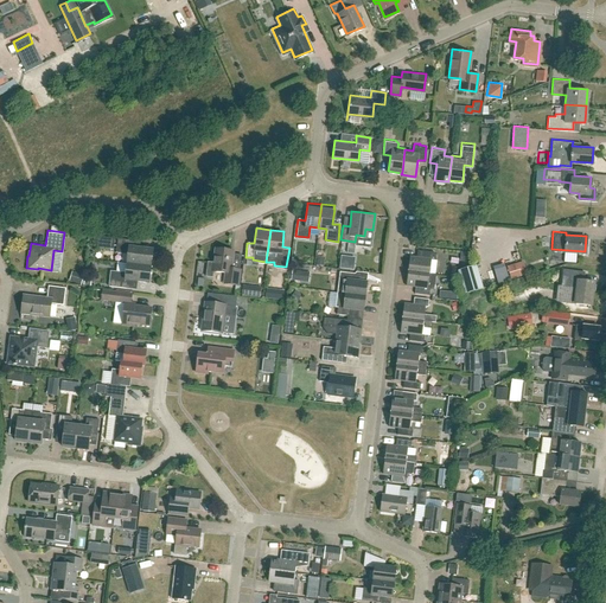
[(113,247),(114,236),(97,233),(96,245),(113,247)]
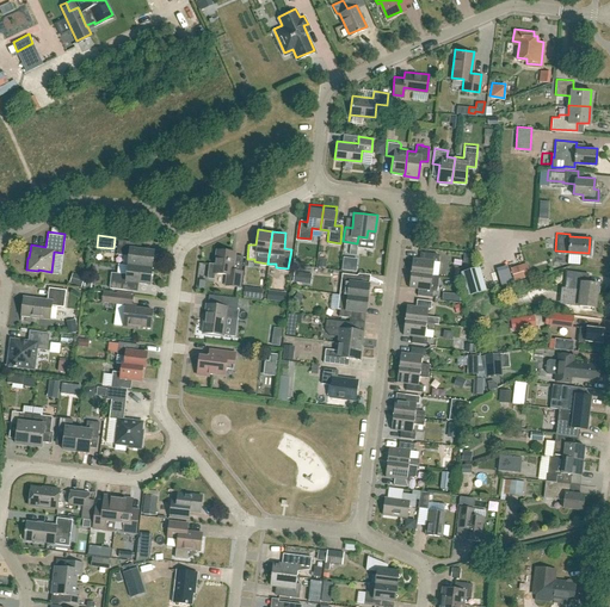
[(127,262),(152,266),(153,249),(117,245),(116,252),(128,253),(127,262)]
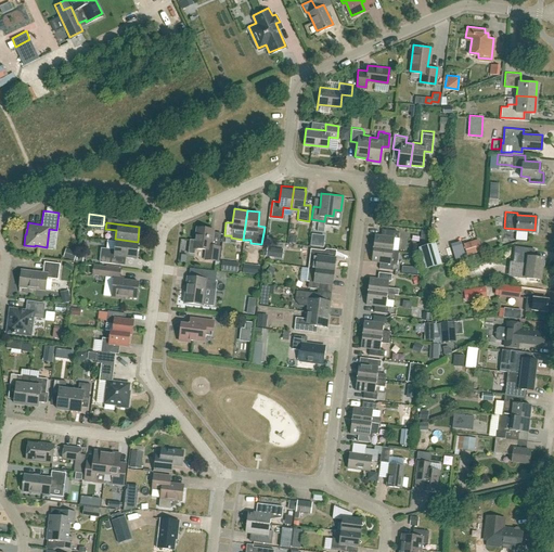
[(210,244),(213,228),(196,226),(195,239),(190,238),(188,251),(194,252),(194,246),(206,247),(204,257),(217,259),(218,245),(210,244)]
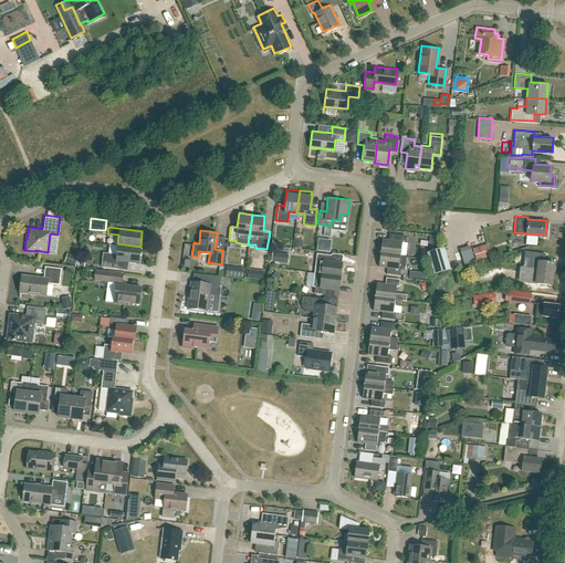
[(379,251),(399,253),(401,240),(404,240),(405,233),(389,231),(388,238),(382,238),(379,251)]
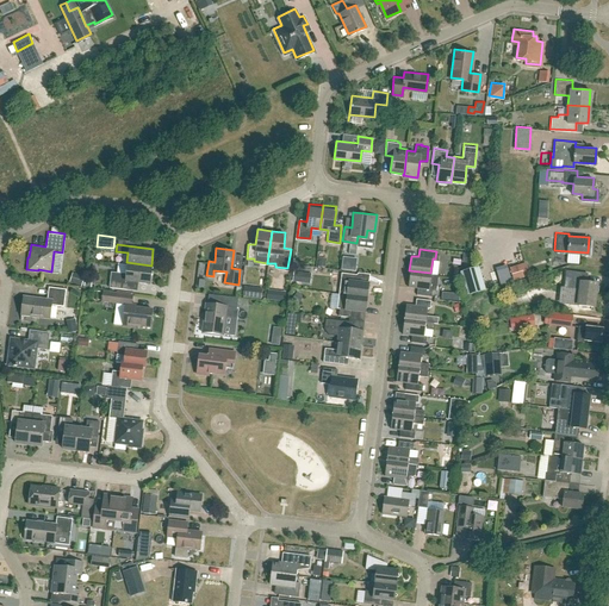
[(355,269),(355,261),(350,260),(349,257),(349,256),(342,255),(341,267),(355,269)]
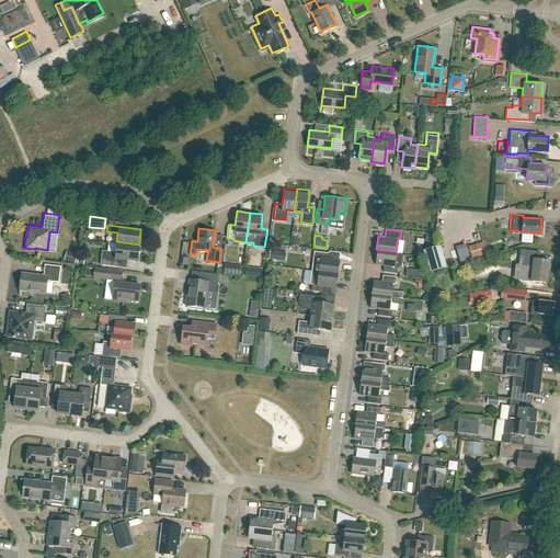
[(487,251),(482,239),(468,245),(471,257),(487,251)]
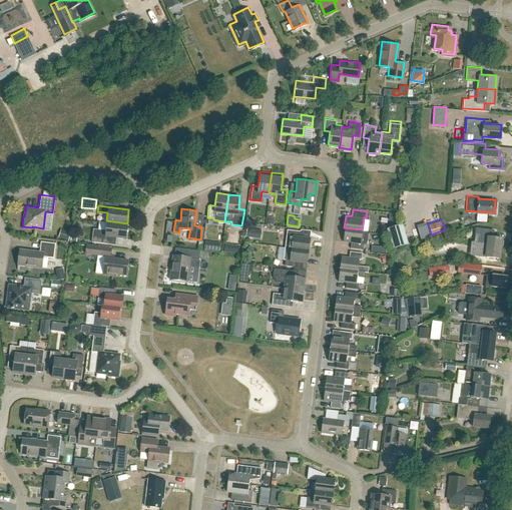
[(125,237),(127,223),(106,220),(105,228),(92,227),(91,240),(106,241),(106,234),(125,237)]
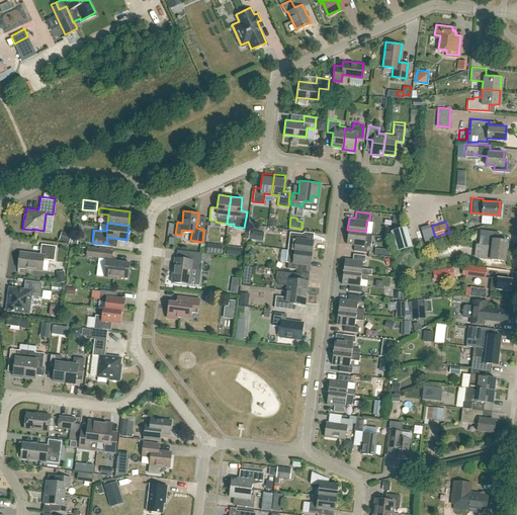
[(396,249),(412,244),(406,225),(390,229),(396,249)]
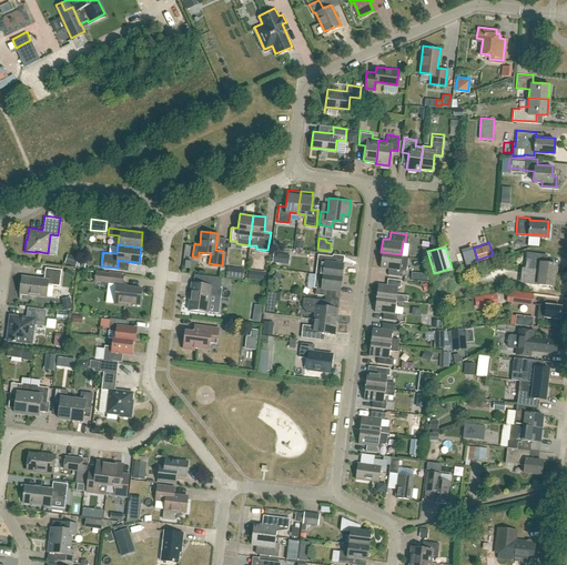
[(553,282),(555,262),(545,261),(546,253),(526,251),(525,265),(539,268),(537,280),(553,282)]
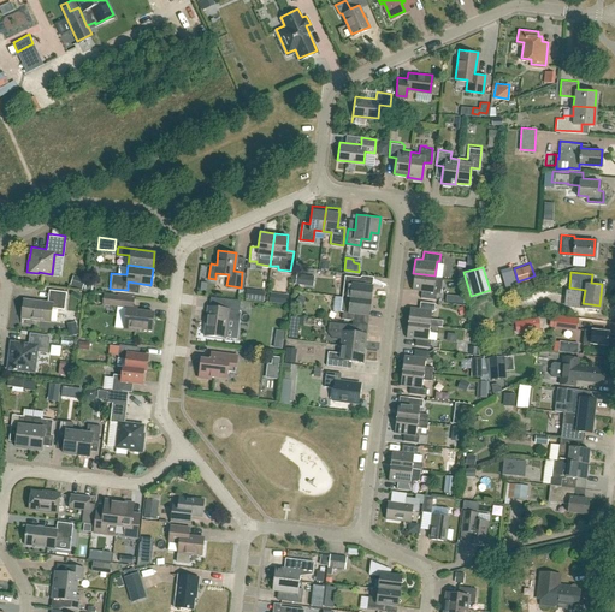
[(342,295),(370,298),(372,284),(359,283),(359,275),(344,273),(342,295)]
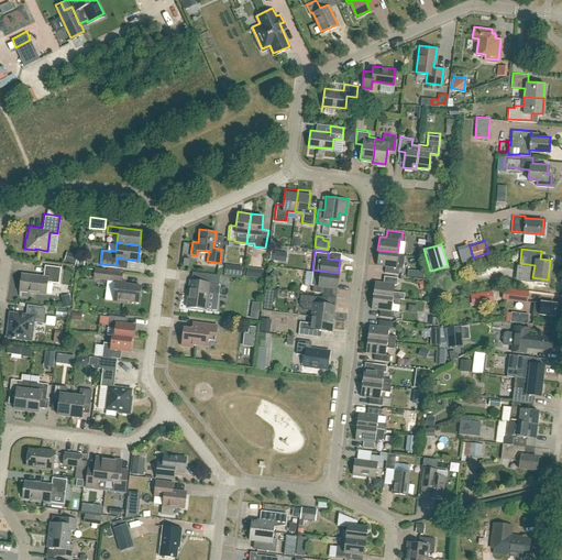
[(396,265),(397,252),(377,250),(376,263),(385,264),(384,271),(397,272),(398,265),(396,265)]
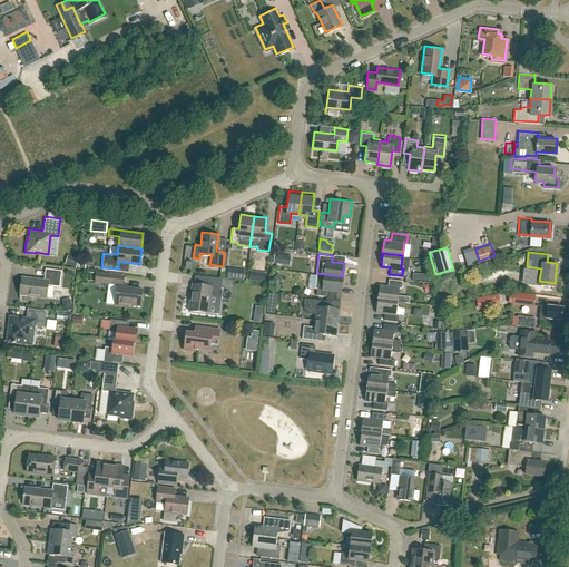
[(70,254),(67,262),(75,265),(78,256),(70,254)]
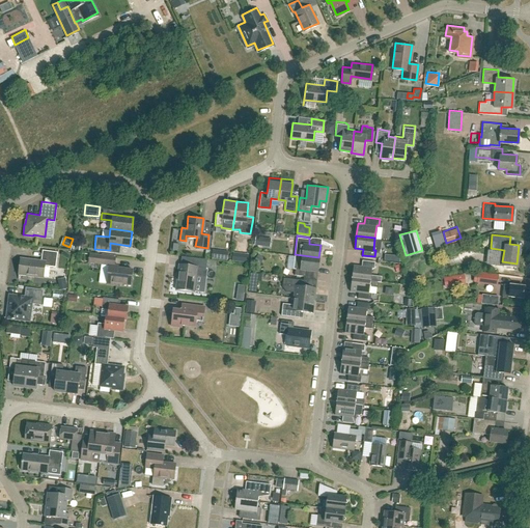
[(55,266),(57,250),(42,248),(40,258),(20,256),(18,273),(43,276),(44,264),(55,266)]
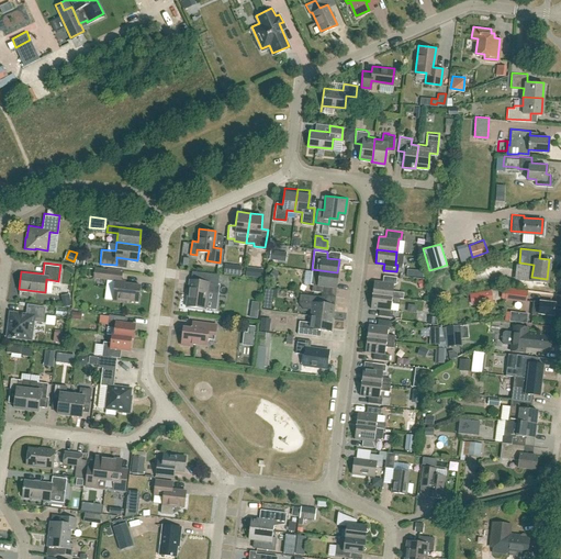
[(261,267),(254,266),(253,275),(260,276),(261,267)]
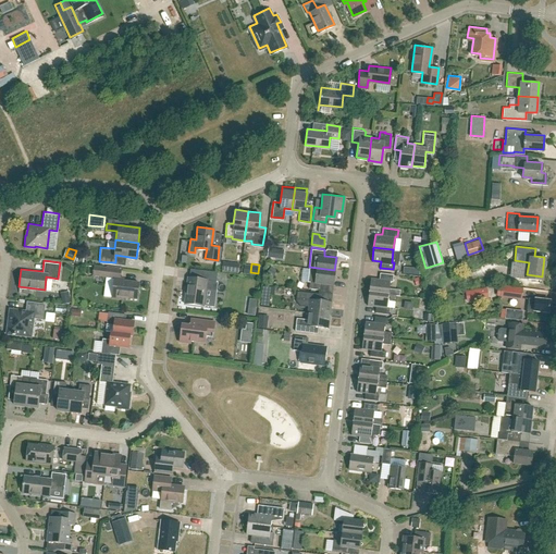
[(109,275),(110,267),(94,265),(93,273),(109,275)]
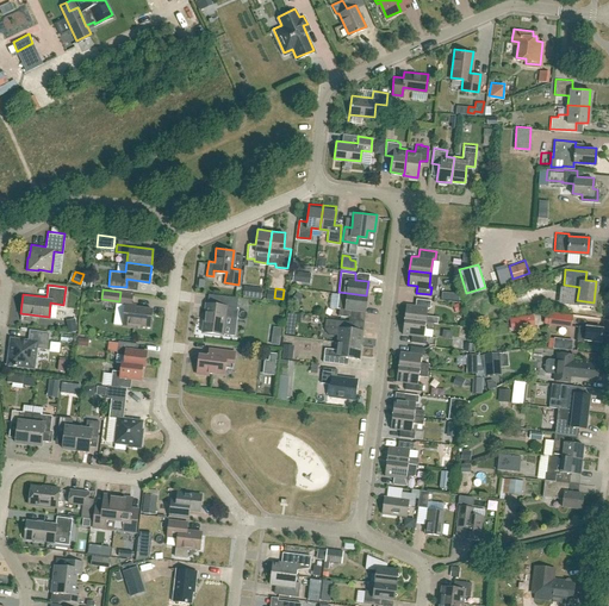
[(365,310),(366,295),(339,292),(336,306),(339,306),(337,313),(350,316),(352,308),(365,310)]
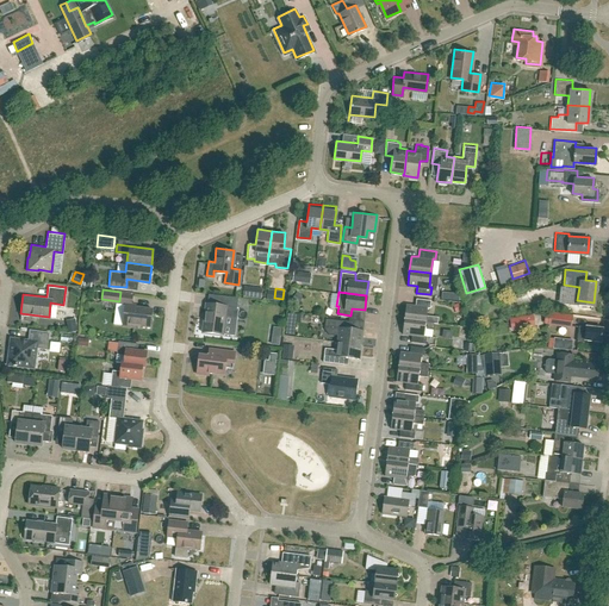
[(236,306),(237,295),(219,294),(218,303),(205,301),(202,330),(223,332),(225,314),(230,316),(231,305),(236,306)]
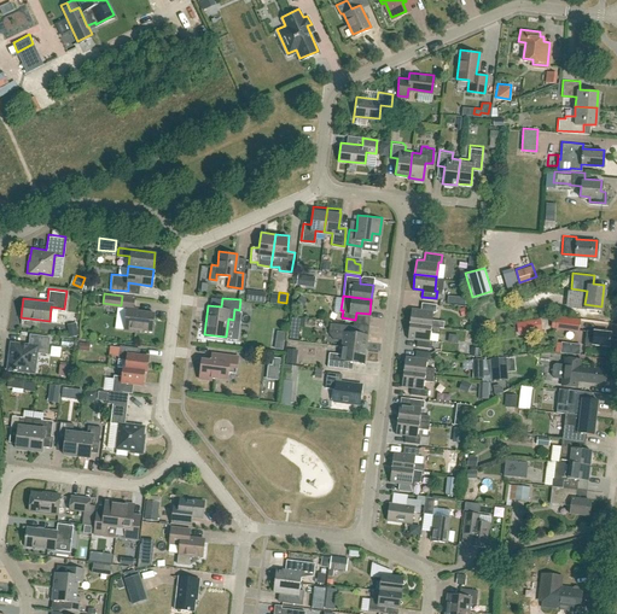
[(420,308),(411,307),(408,321),(438,325),(442,326),(443,320),(431,319),(432,310),(435,310),(436,303),(421,300),(420,308)]
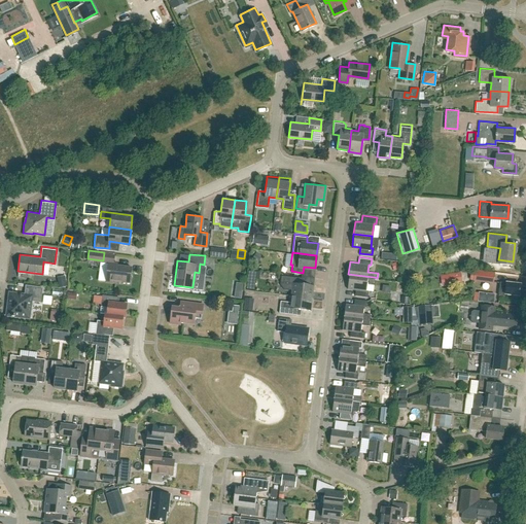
[(129,281),(131,266),(116,264),(116,262),(108,260),(105,280),(114,281),(114,279),(129,281)]
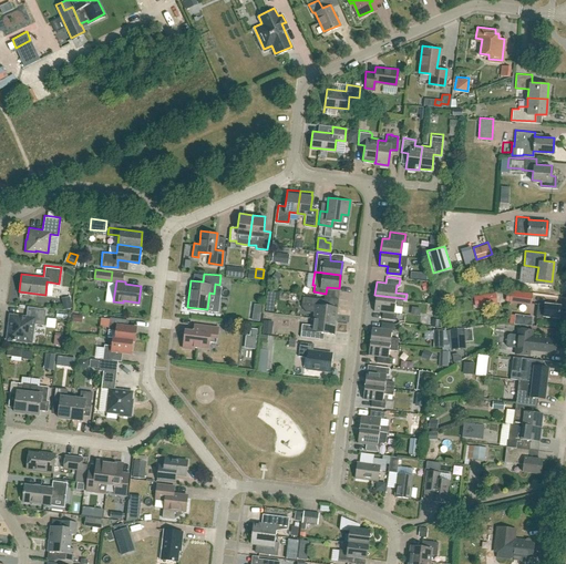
[(267,289),(265,308),(273,309),(275,297),(278,297),(279,290),(267,289)]
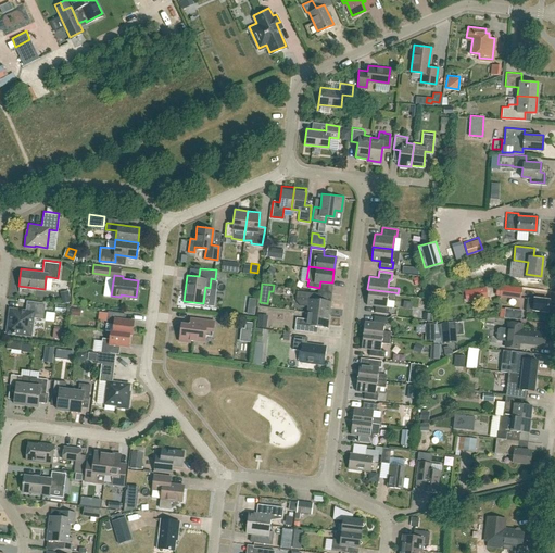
[(519,297),(520,286),(501,284),(499,294),(519,297)]
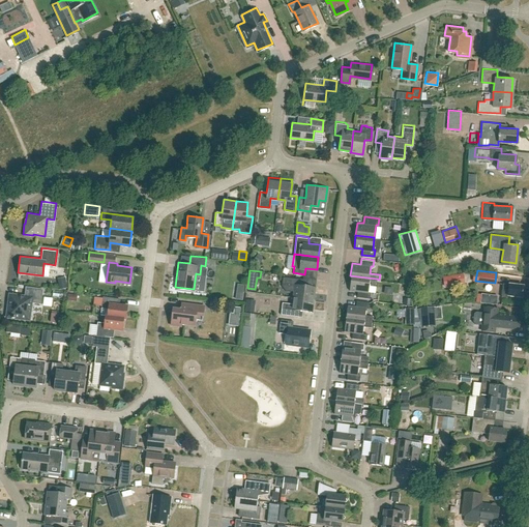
[(463,271),(450,273),(451,283),(464,281),(463,271)]
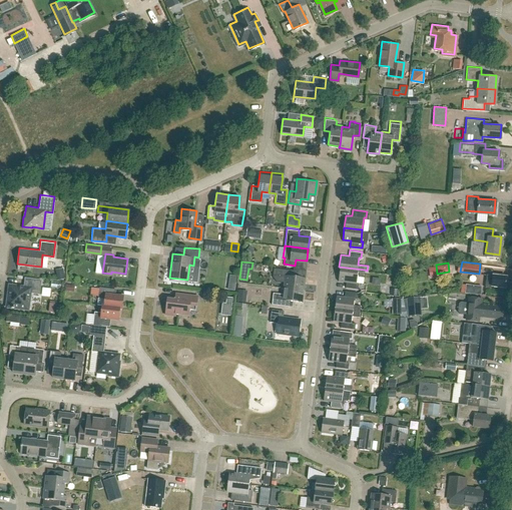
[(283,286),(303,289),(305,277),(292,275),(293,269),(273,267),(272,275),(276,279),(284,280),(283,286)]
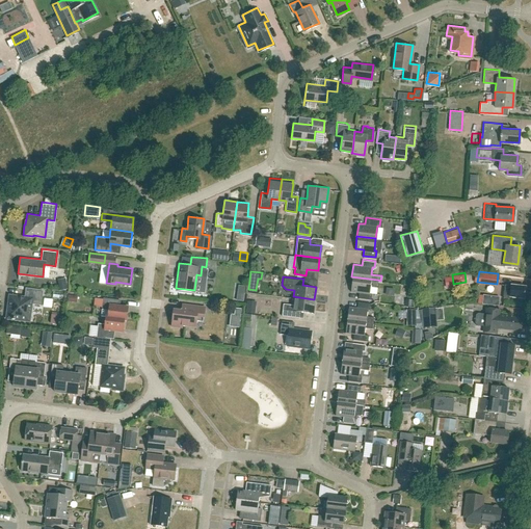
[(377,286),(377,280),(351,276),(350,290),(359,291),(357,297),(370,298),(371,292),(369,292),(370,285),(377,286)]
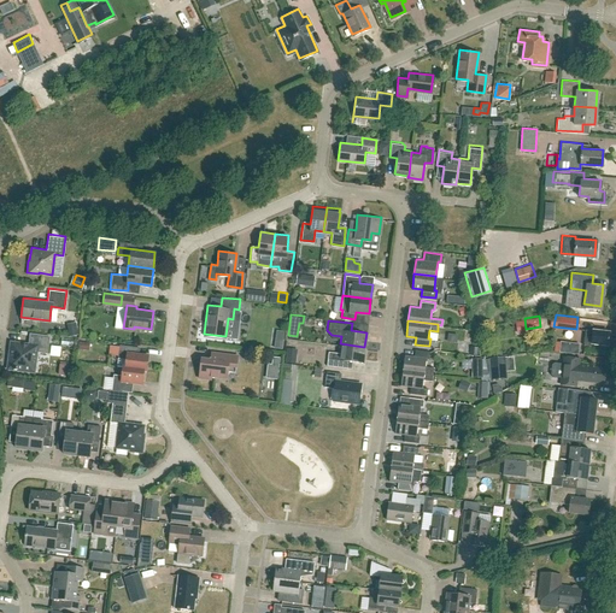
[(77,332),(75,324),(66,325),(69,334),(77,332)]
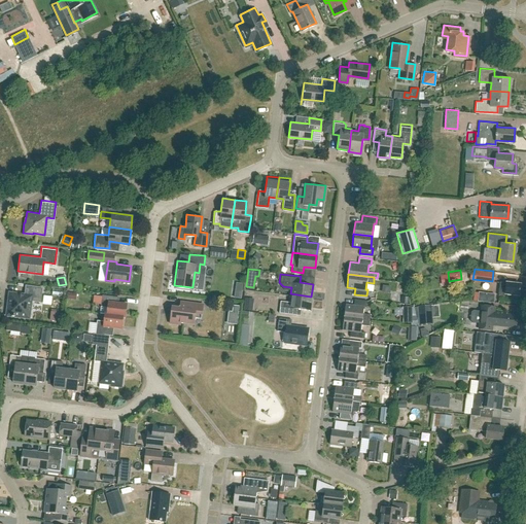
[(505,281),(499,280),(497,293),(504,293),(504,292),(519,293),(520,282),(505,281)]
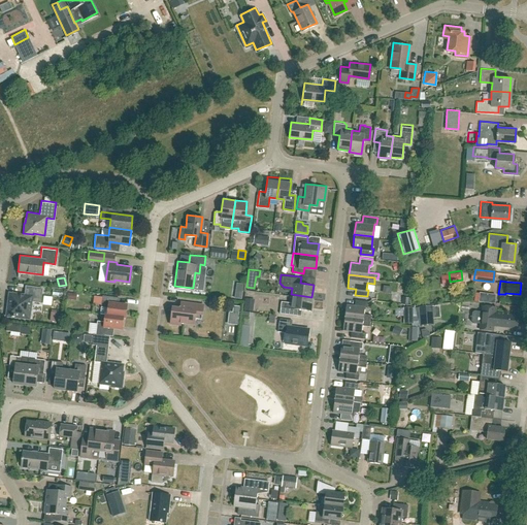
[(40,300),(41,286),(25,284),(24,294),(9,292),(6,314),(11,315),(11,316),(13,316),(13,315),(28,317),(30,299),(40,300)]
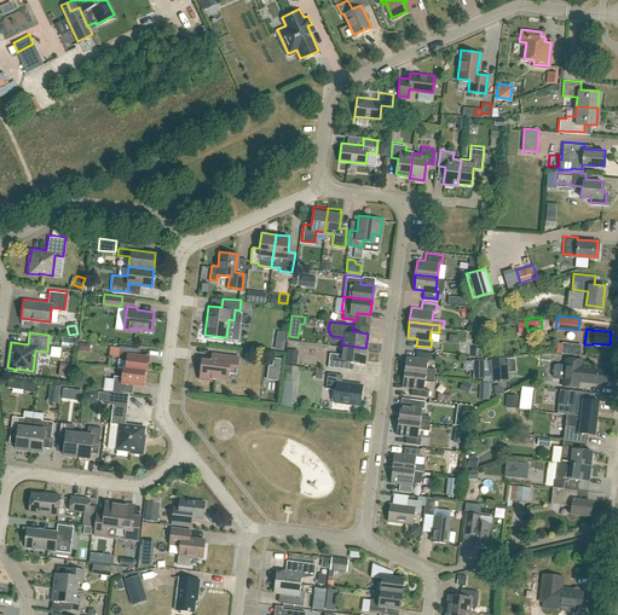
[(578,353),(579,343),(561,341),(560,350),(578,353)]
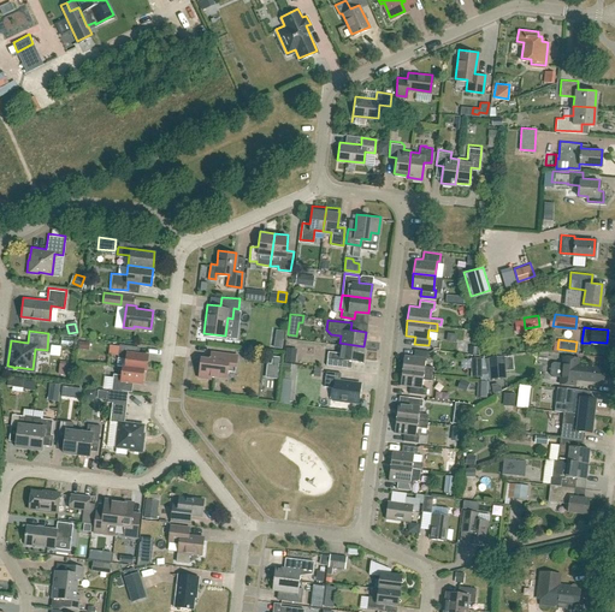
[(119,343),(116,363),(122,364),(124,364),(124,366),(143,367),(143,368),(146,368),(147,354),(132,351),(134,344),(119,343)]
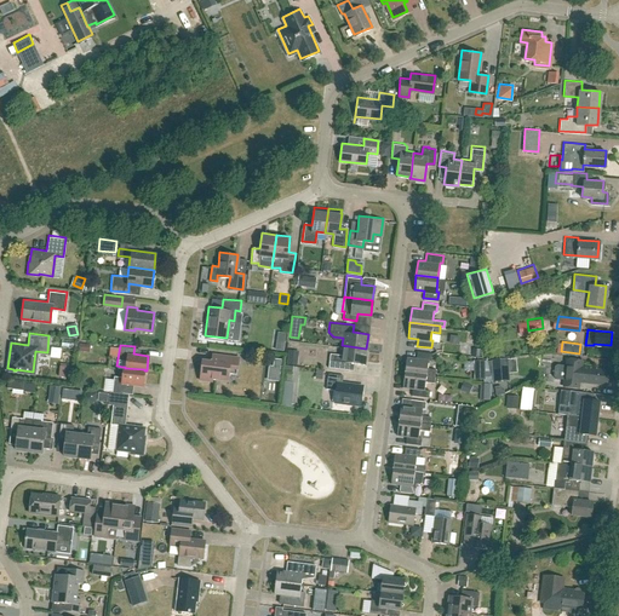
[(365,363),(366,349),(342,345),(340,353),(330,352),(328,366),(349,368),(349,361),(365,363)]
